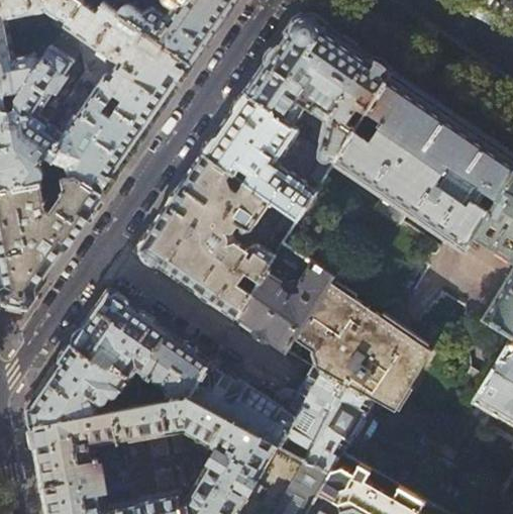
[(0,112),(7,113),(45,55),(47,52),(38,46),(34,54),(32,53),(30,56),(0,61),(0,19),(46,11),(57,18),(50,26),(60,32),(64,26),(80,2),(76,0),(0,0),(0,112)]
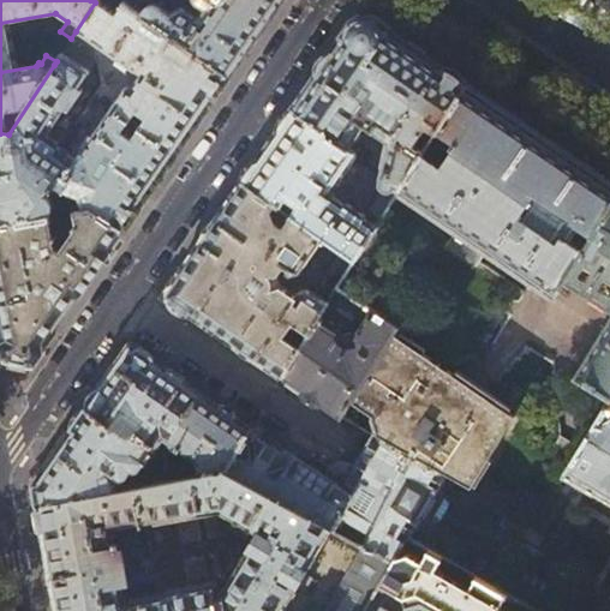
[(119,0),(118,3),(138,16),(145,6),(148,0),(119,0)]
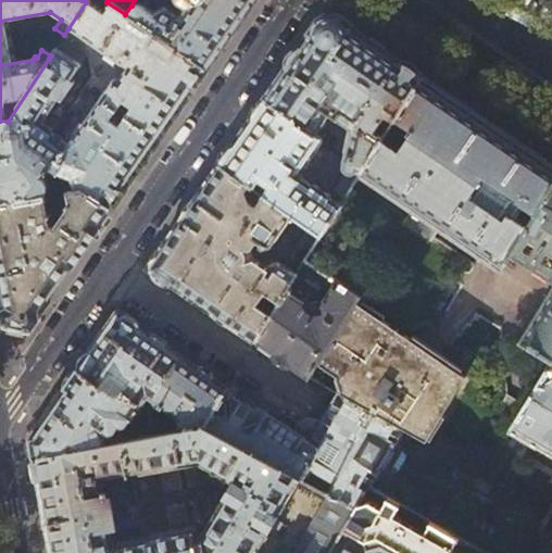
[(168,0),(171,3),(180,10),(177,15),(173,16),(161,9),(153,17),(136,5),(132,5),(125,14),(151,32),(164,40),(205,68),(221,46),(223,44),(252,0),(168,0)]
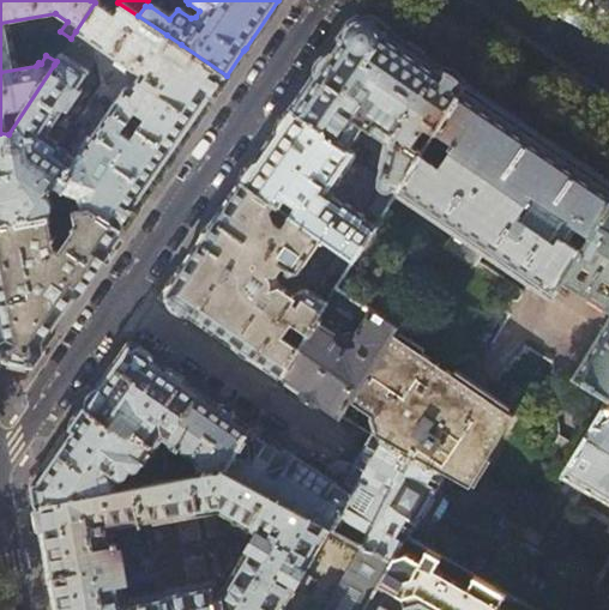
[(95,1),(95,2),(76,31),(137,74),(128,88),(125,85),(121,86),(108,108),(174,151),(191,127),(227,76),(181,44),(174,55),(160,47),(167,35),(138,16),(118,2),(110,13),(95,1)]
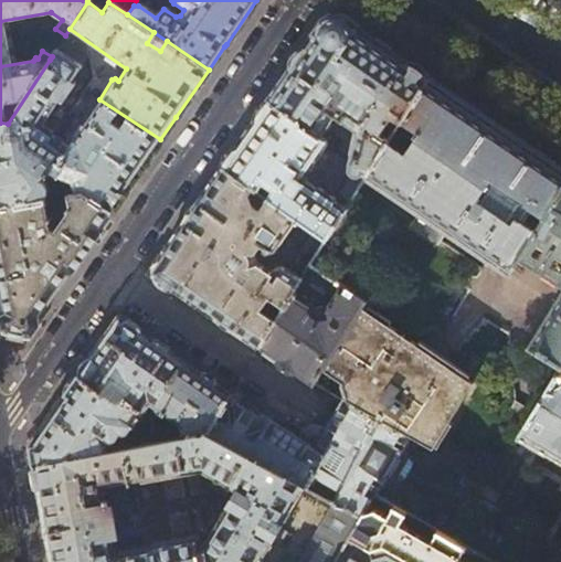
[(296,60),(266,103),(290,122),(289,123),(315,139),(329,119),(350,134),(343,171),(345,175),(348,178),(351,178),(353,178),(356,178),(357,177),(362,180),(392,133),(381,125),(384,120),(395,127),(425,80),(370,42),(355,31),(340,21),(337,19),(331,19),(324,21),(318,25),(317,28),(309,39),(310,39),(296,60)]
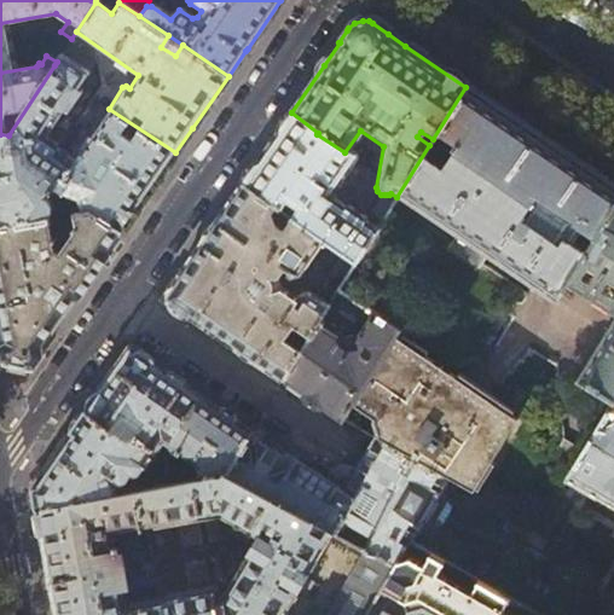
[(68,45),(57,62),(54,65),(9,135),(0,134),(0,226),(42,219),(42,218),(45,213),(46,207),(45,201),(41,193),(48,183),(59,190),(65,180),(64,180),(63,178),(74,161),(68,156),(68,155),(42,138),(73,93),(76,96),(80,91),(76,88),(87,73),(86,71),(94,62),(68,45)]
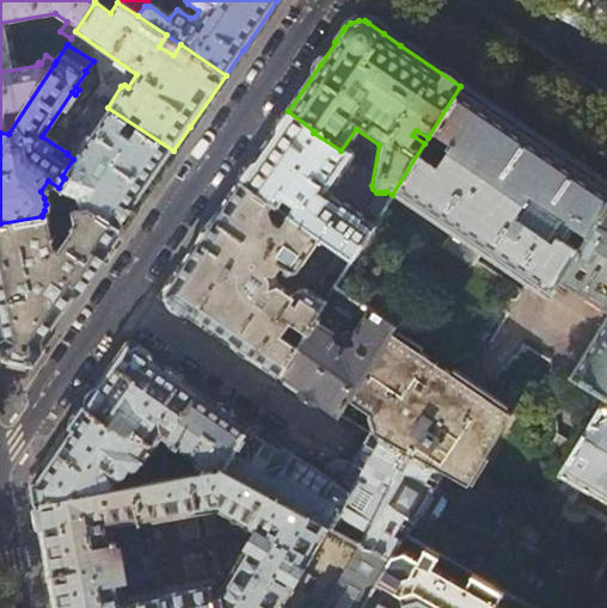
[(606,186),(541,141),(460,86),(428,137),(424,143),(392,195),(391,196),(549,300),(559,282),(606,312),(606,317),(570,379),(604,399),(606,393),(606,186)]
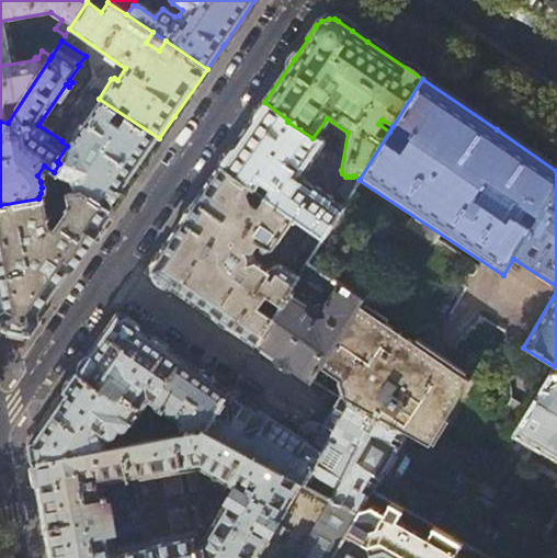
[(159,138),(99,99),(68,146),(67,146),(57,161),(58,163),(59,163),(54,172),(68,180),(67,182),(67,185),(69,188),(71,189),(71,192),(76,191),(108,212),(129,180),(159,138)]
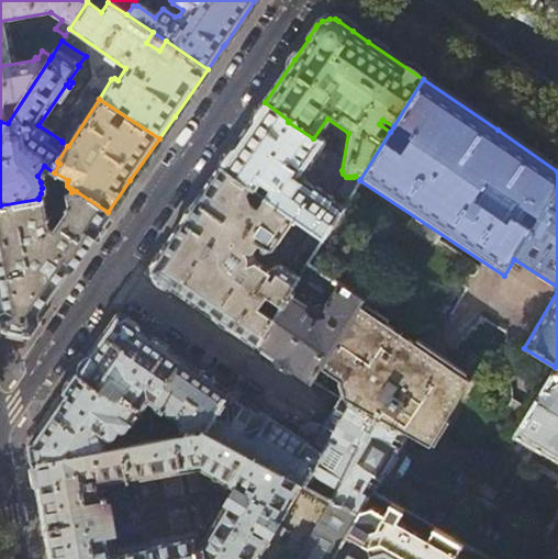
[(313,141),(313,138),(288,122),(289,121),(265,102),(249,123),(219,168),(247,188),(255,194),(292,219),(314,233),(323,238),(339,211),(327,203),(328,201),(312,190),(311,192),(296,182),(316,149),(320,146),(320,145),(313,141)]
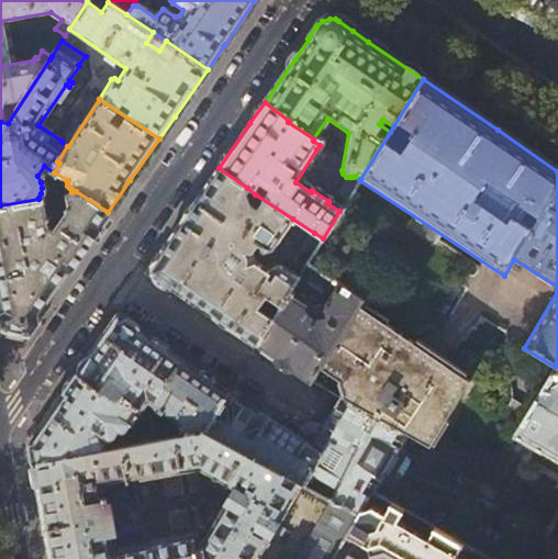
[(243,194),(247,188),(219,168),(187,213),(146,272),(255,347),(272,320),(257,310),(263,301),(278,311),(288,294),(297,280),(276,267),(270,267),(266,274),(253,265),(250,265),(249,254),(250,254),(256,247),(265,253),(270,252),(292,219),(255,194),(248,204),(243,194)]
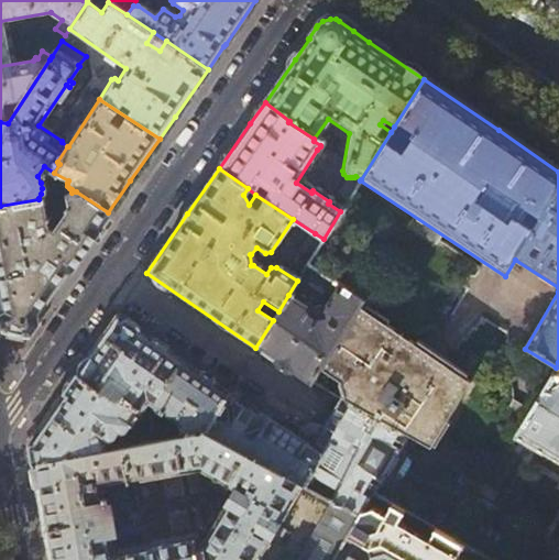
[(352,177),(350,177),(336,199),(344,206),(360,180),(361,179),(355,176),(354,177),(352,177)]
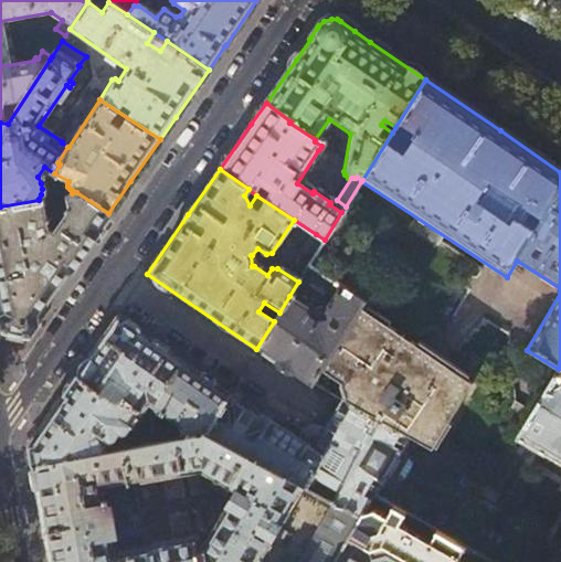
[(72,193),(39,200),(0,207),(0,297),(7,333),(22,337),(69,271),(108,213),(76,192),(72,193)]
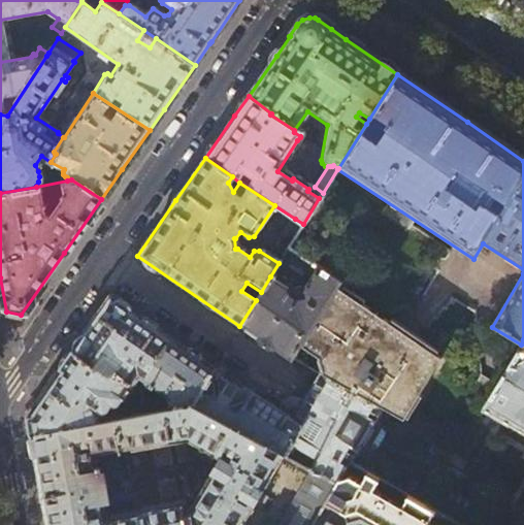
[(286,252),(303,224),(295,219),(276,245),(286,252)]
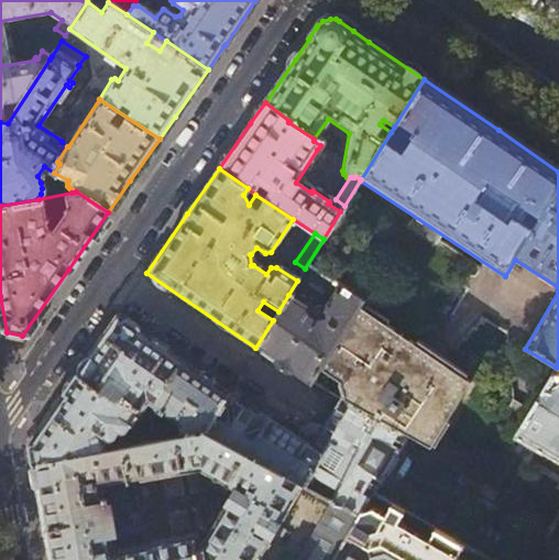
[(308,385),(318,370),(336,382),(338,379),(341,381),(340,397),(338,402),(339,403),(404,439),(425,450),(466,385),(355,313),(361,304),(333,287),(319,310),(317,310),(317,309),(309,309),(309,308),(288,295),(278,311),(273,320),(255,348),(259,350),(278,364),(308,385)]
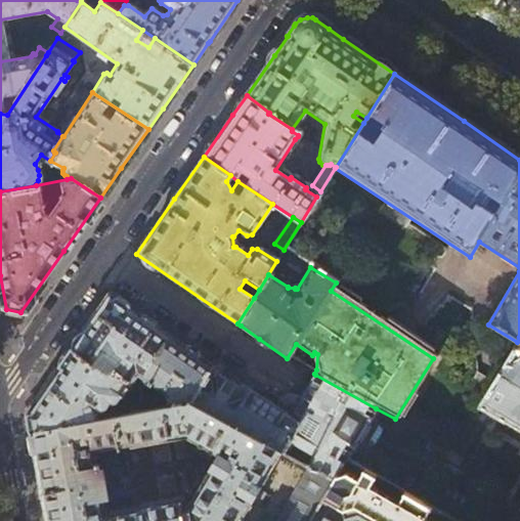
[(89,322),(70,350),(96,366),(99,360),(134,383),(138,376),(167,394),(169,408),(191,405),(212,366),(125,308),(107,296),(106,297),(89,322)]
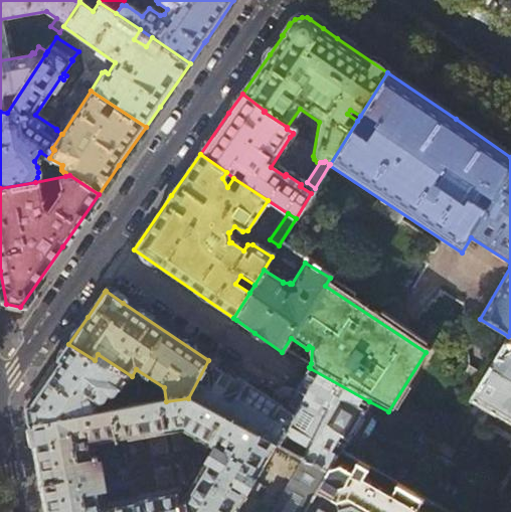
[(510,341),(506,339),(469,400),(493,414),(493,413),(510,423),(510,341)]
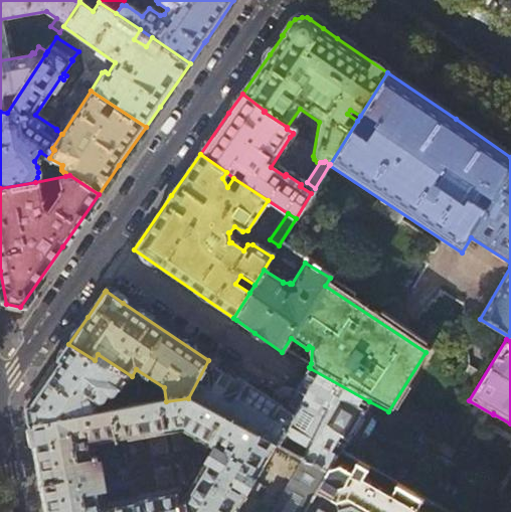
[(122,390),(132,376),(98,354),(95,360),(68,344),(61,354),(24,407),(28,425),(103,412),(101,403),(104,402),(109,393),(112,394),(113,394),(116,391),(118,388),(122,390)]
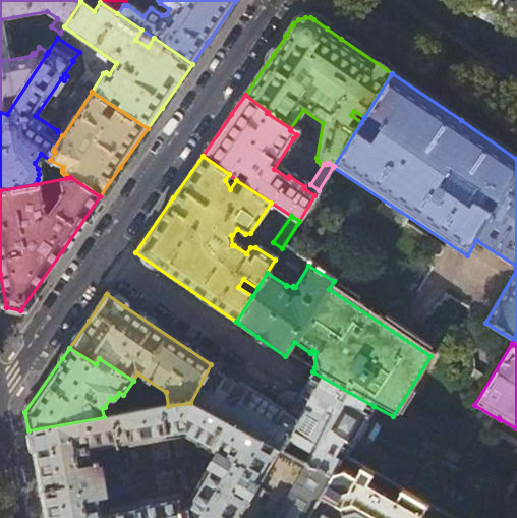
[(211,364),(190,403),(281,453),(287,442),(297,422),(288,416),(257,396),(211,364)]
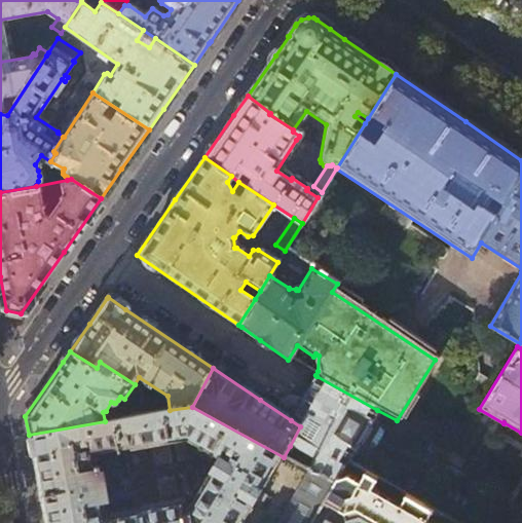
[(335,481),(345,463),(364,473),(414,501),(445,448),(397,420),(377,410),(317,376),(304,397),(291,420),(300,426),(290,446),(312,458),(307,470),(333,484),(335,481)]
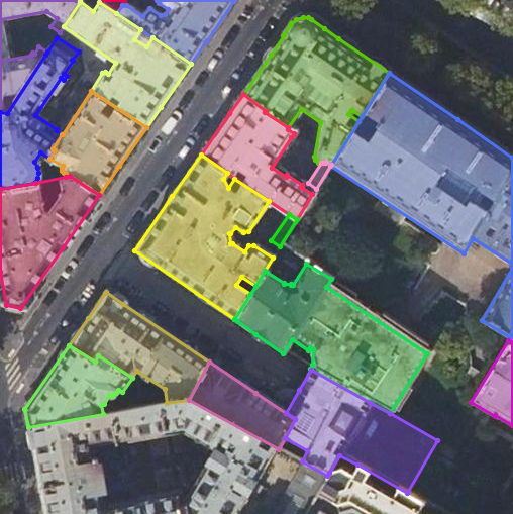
[(167,403),(147,407),(139,408),(127,410),(103,414),(28,427),(41,497),(44,513),(305,513),(318,491),(327,476),(302,461),(279,449),(189,400),(167,403)]
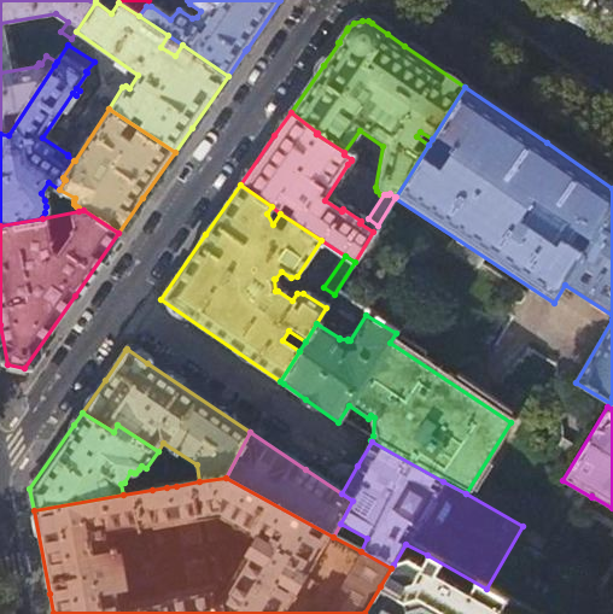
[(175,478),(164,479),(167,487),(176,486),(175,478)]
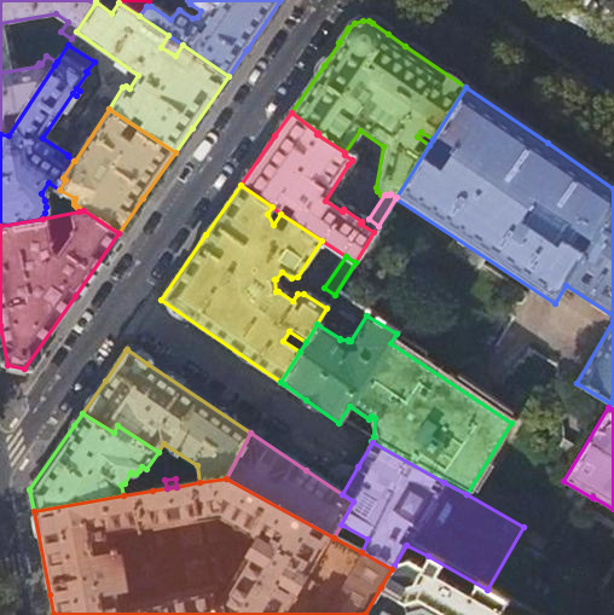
[(152,491),(167,488),(164,480),(151,482),(152,491)]
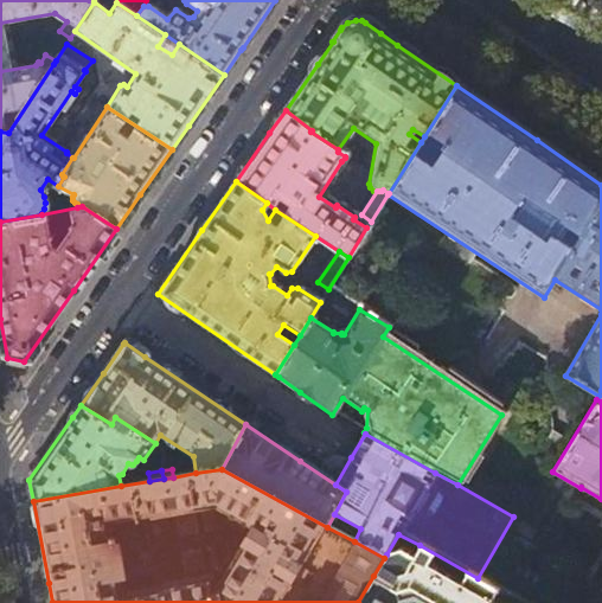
[(519,602),(478,578),(420,545),(414,556),(402,550),(386,555),(384,558),(373,576),(383,582),(370,602),(519,602)]
